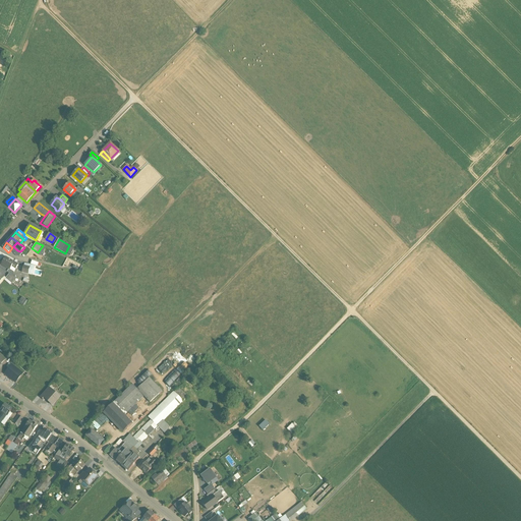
[(88,257),(82,254),(80,258),(85,261),(84,262),(88,264),(90,261),(87,258),(88,257)]
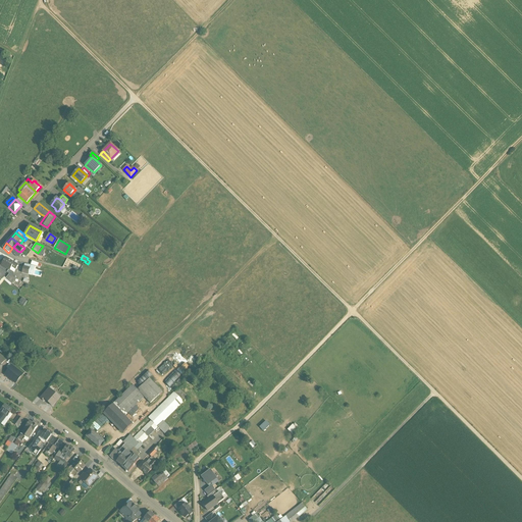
[(14,263),(5,258),(1,265),(10,270),(14,263)]
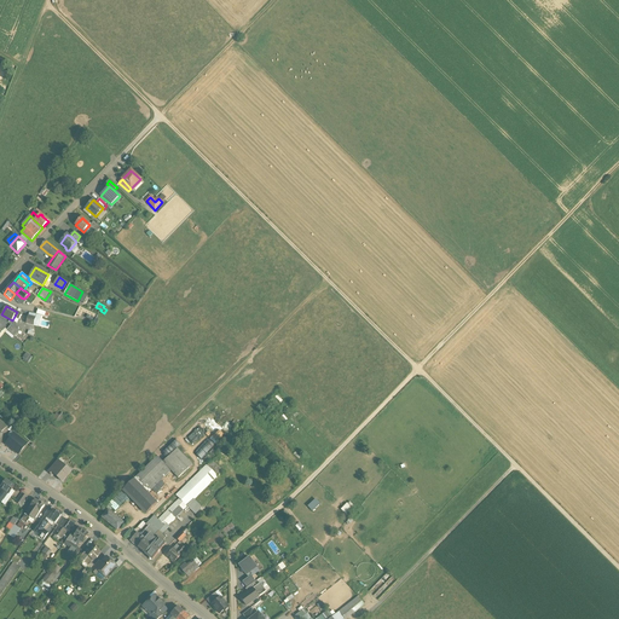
[(19,331),(11,325),(6,331),(13,337),(19,331)]
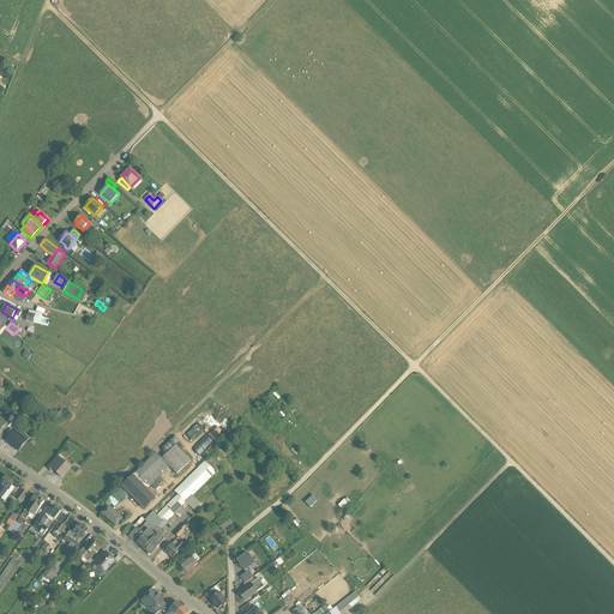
[(66,411),(60,407),(52,419),(58,423),(66,411)]
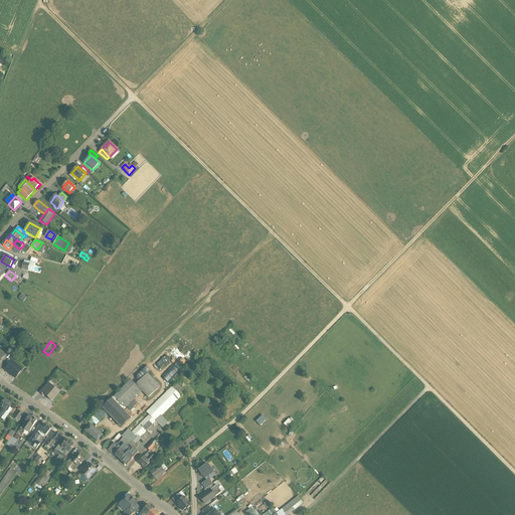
[(12,361),(5,370),(15,378),(22,369),(12,361)]
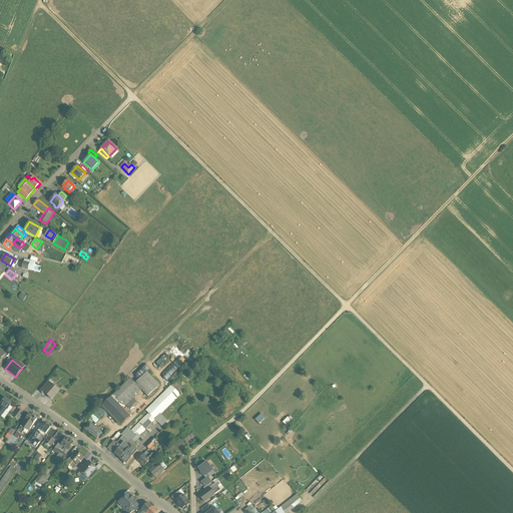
[(147,373),(134,385),(142,392),(147,398),(160,386),(147,373)]
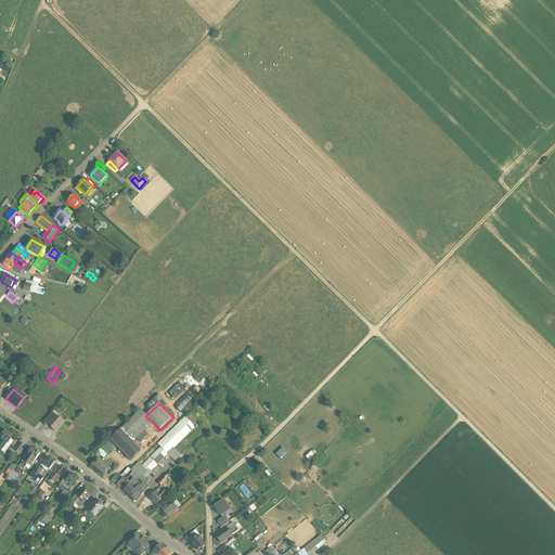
[(140,411),(120,429),(133,443),(137,440),(140,444),(149,436),(145,433),(154,424),(145,416),(140,411)]
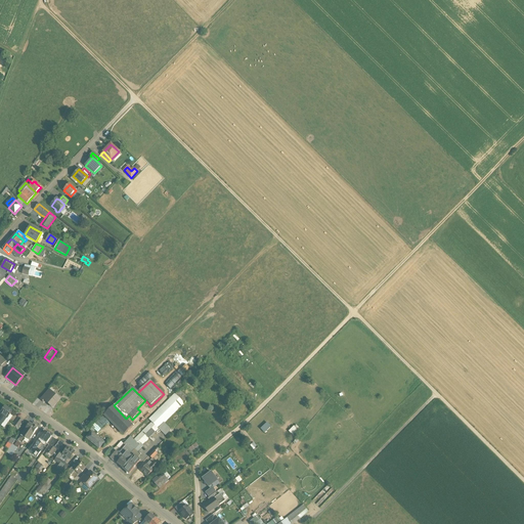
[(60,399),(49,390),(41,399),(45,403),(46,401),(53,408),(60,399)]
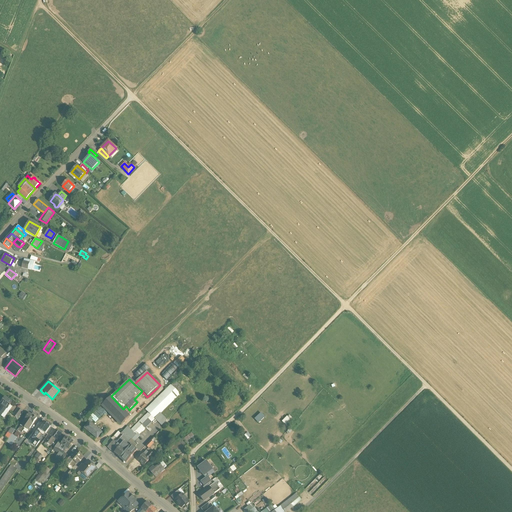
[(171,385),(164,393),(172,401),(179,394),(171,385)]
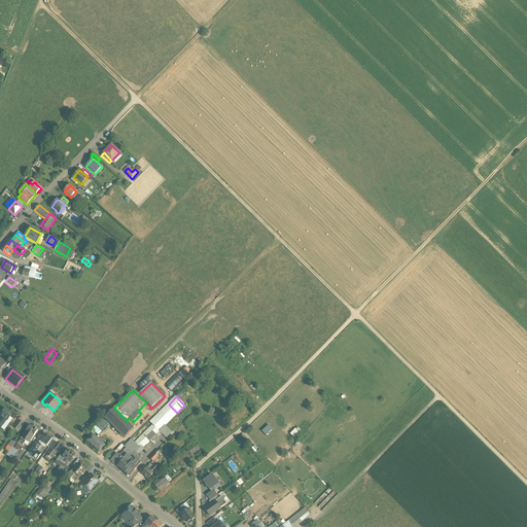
[(139,447),(133,453),(136,456),(143,449),(142,448),(160,430),(165,425),(177,413),(169,405),(150,422),(153,425),(135,444),(139,447)]
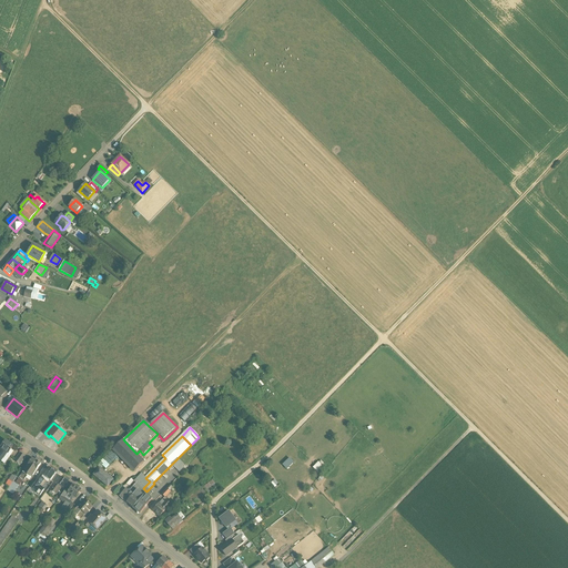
[(137,454),(123,439),(113,449),(134,470),(144,462),(137,454)]
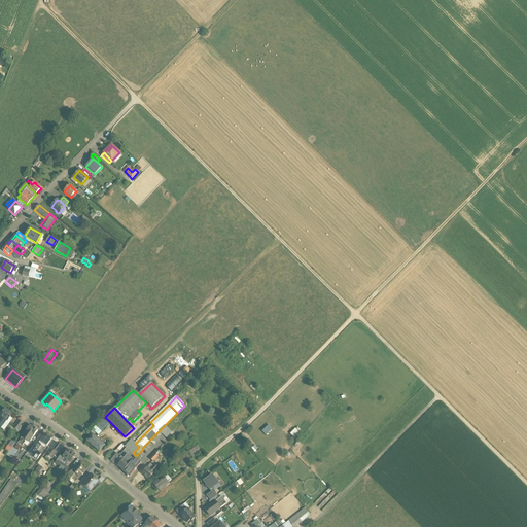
[(12,414),(5,409),(0,416),(7,421),(12,414)]
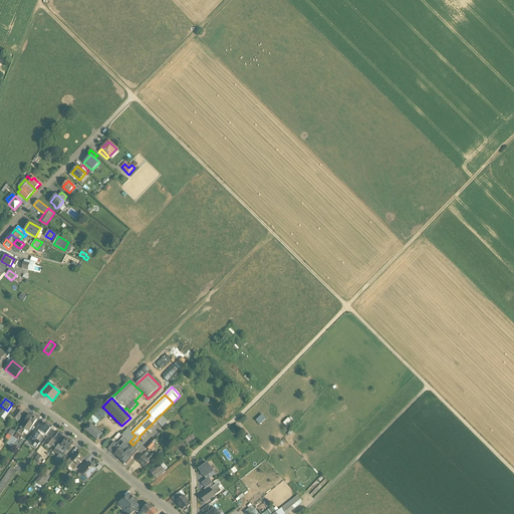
[(259,425),(267,419),(263,414),(256,421),(259,425)]
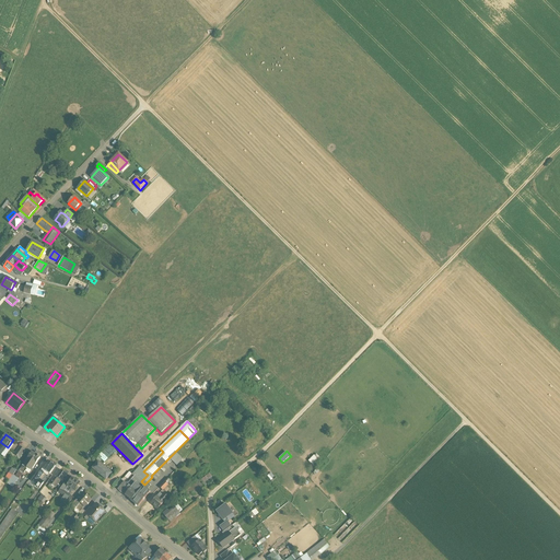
[(36,455),(32,452),(27,458),(27,459),(35,465),(41,457),(41,456),(37,454),(36,455)]
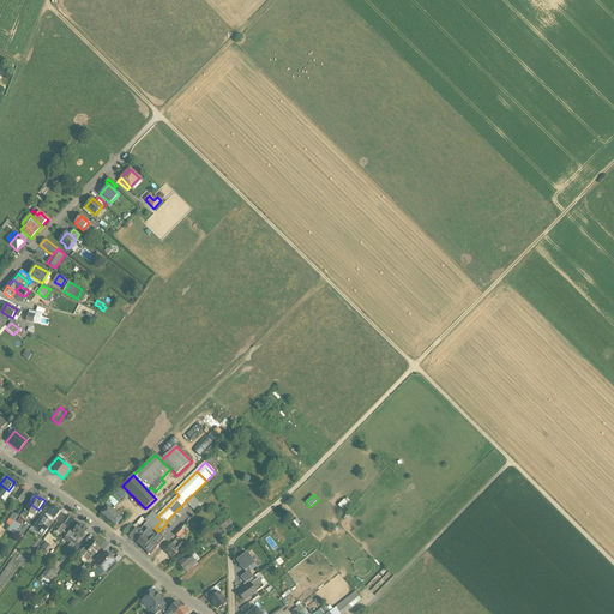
[(200,504),(192,495),(186,501),(194,509),(200,504)]
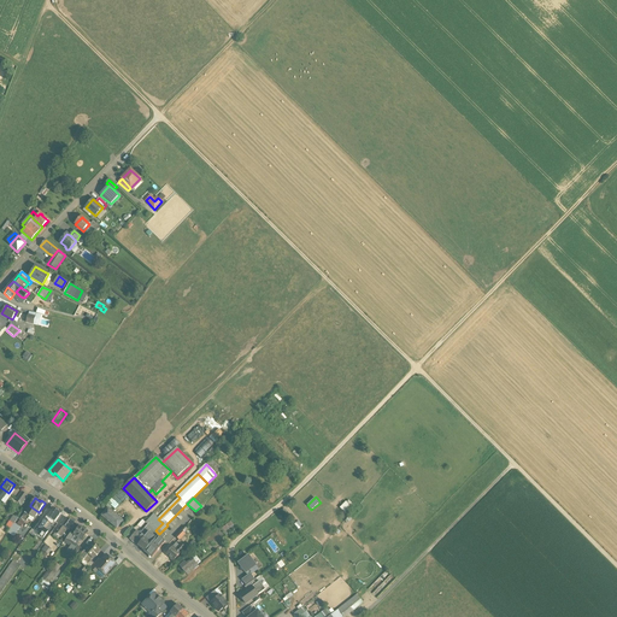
[(348,499),(341,507),(346,512),(354,505),(348,499)]
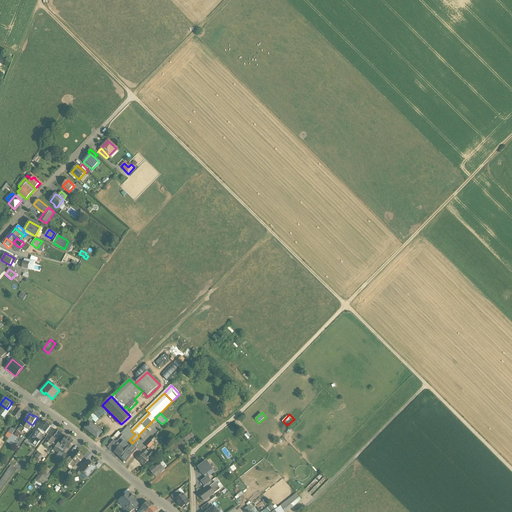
[(32,425),(25,420),(25,419),(21,425),(25,427),(29,430),(32,425)]
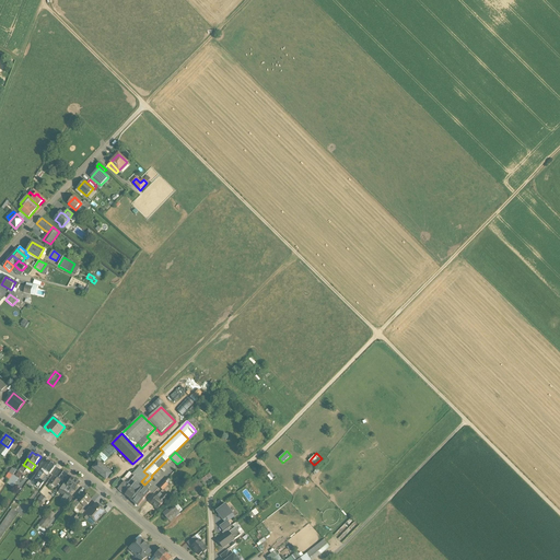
[(98,461),(92,468),(100,475),(105,468),(100,463),(100,462),(98,461)]
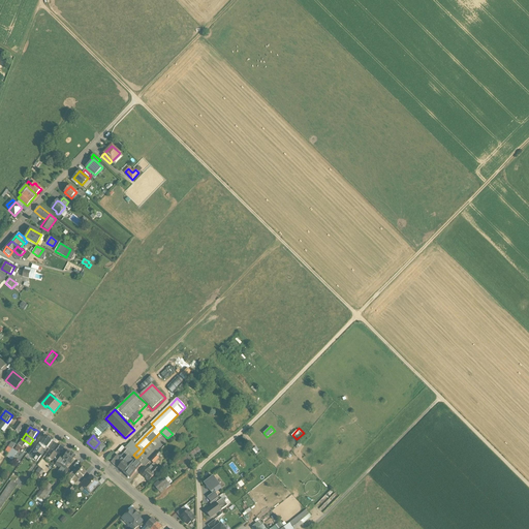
[(52,440),(45,436),(43,438),(42,438),(39,442),(42,444),(47,447),(52,440)]
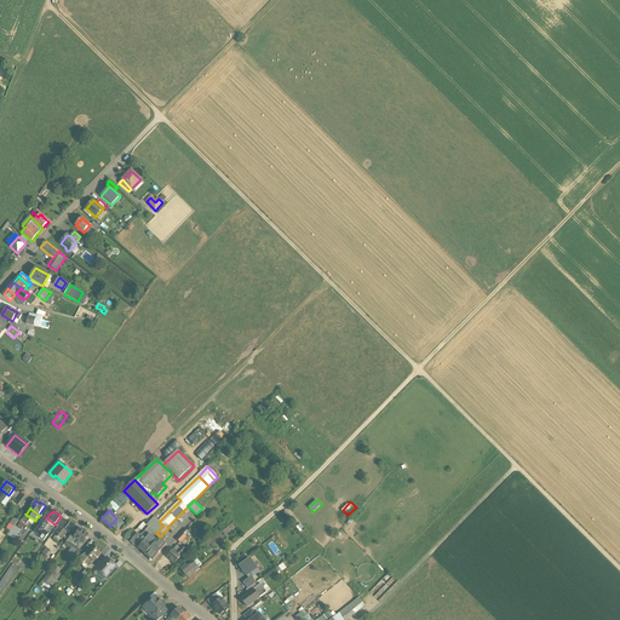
[(16,527),(18,521),(13,517),(7,529),(11,530),(9,535),(16,539),(21,529),(16,527)]
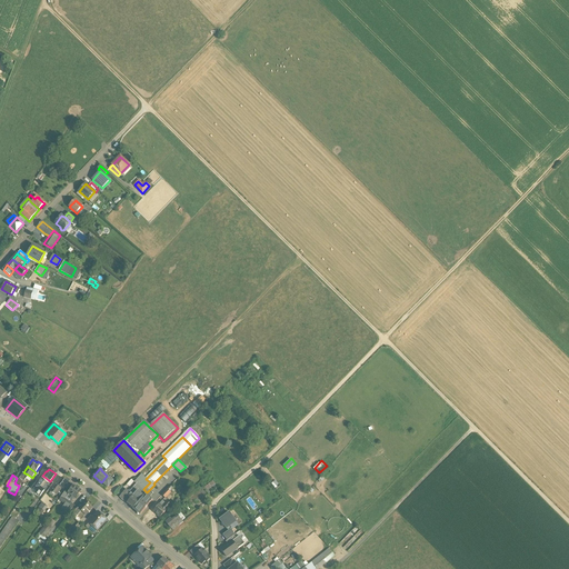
[(138,490),(141,492),(143,489),(150,482),(146,479),(141,475),(135,481),(137,485),(135,487),(138,490)]
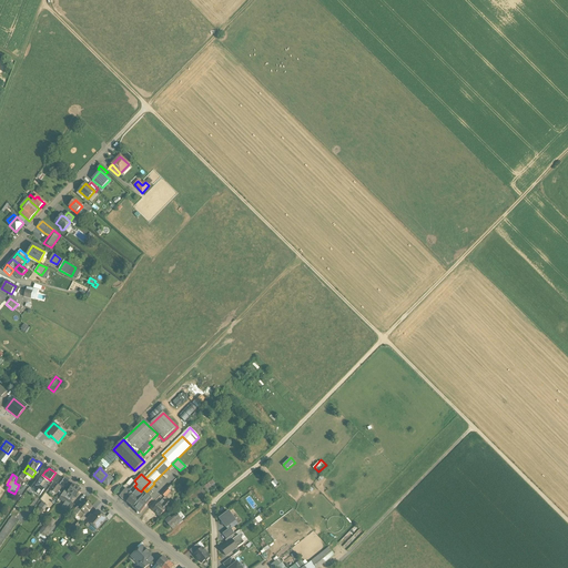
[(113,480),(107,475),(101,482),(108,487),(113,480)]
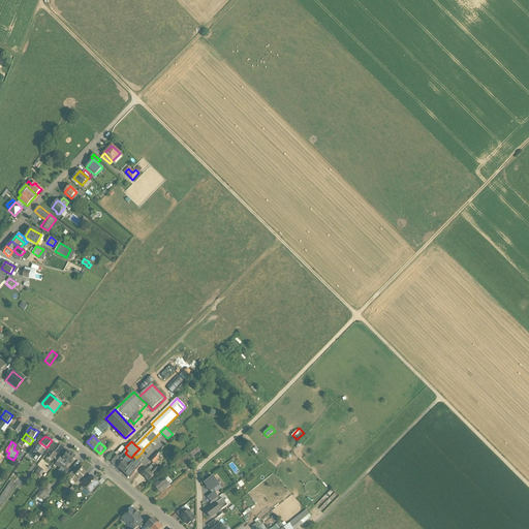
[(63,448),(57,444),(51,454),(54,456),(56,453),(59,455),(60,454),(61,455),(63,452),(62,450),(63,448)]
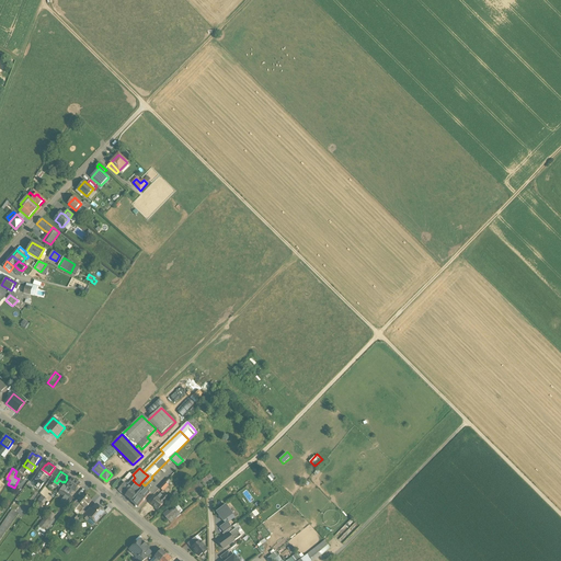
[(38,473),(32,482),(36,485),(36,487),(39,489),(43,483),(38,480),(42,476),(38,473)]
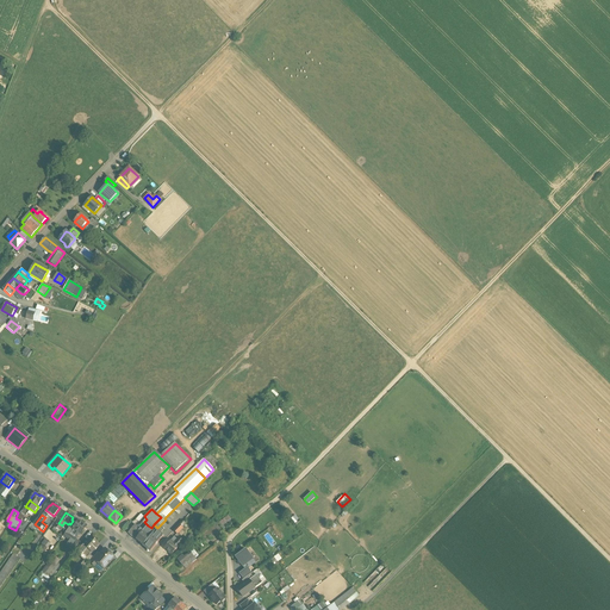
[(219,522),(222,528),(234,522),(230,516),(219,522)]
